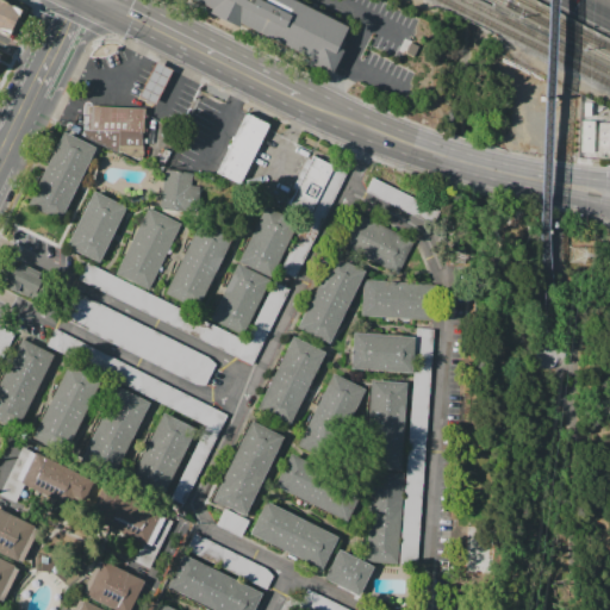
[(341,50),(329,74),(306,62),(309,58),(240,24),(237,27),(209,13),(211,8),(194,0),(292,0),(347,29),(337,48),(341,50)]
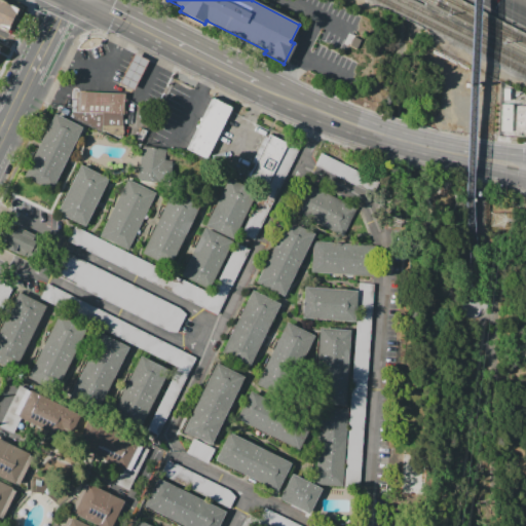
[(0,10),(4,3),(15,9),(5,31),(0,28),(0,10)]
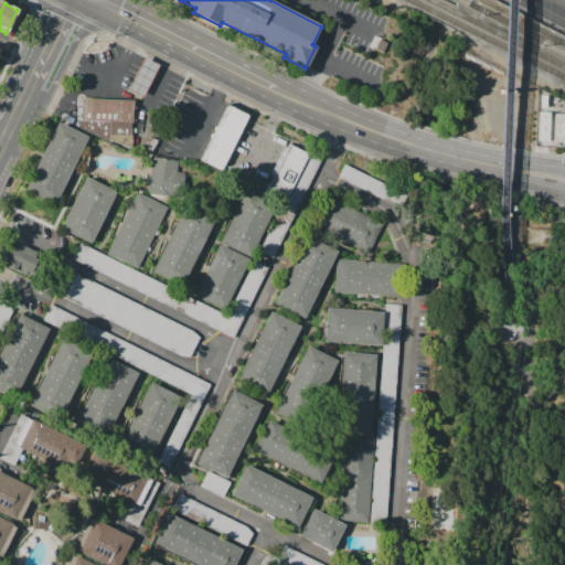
[(146,60),(129,91),(145,98),(161,67),(146,60)]
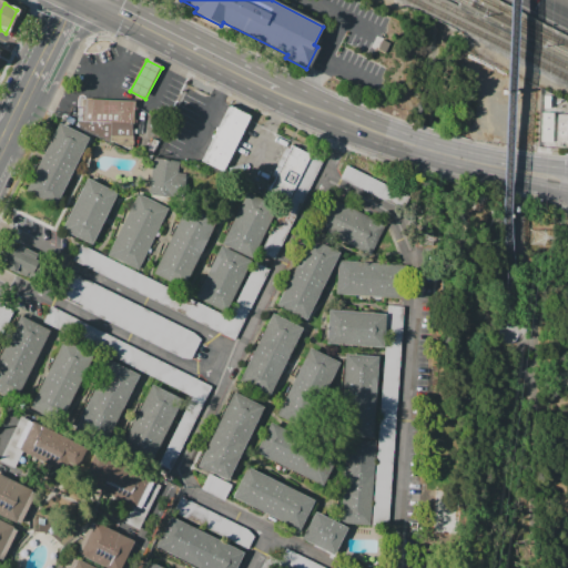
[(82,99),(81,108),(78,108),(77,121),(110,122),(109,138),(131,139),(132,124),(133,101),(82,99)]
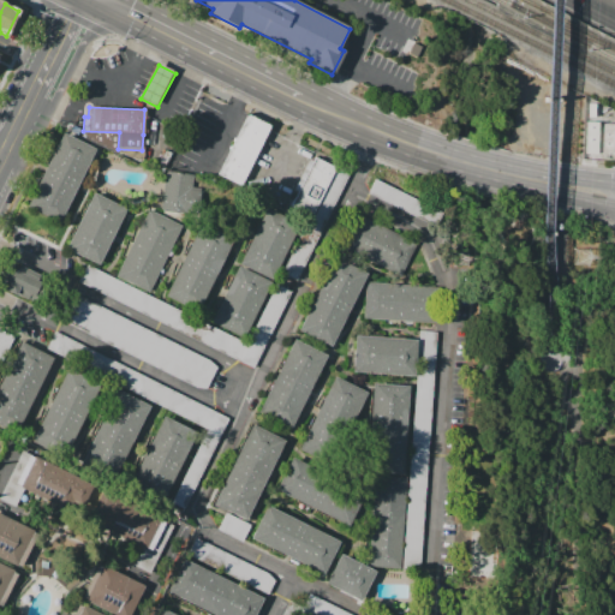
[(249,113),(272,125),(242,185),(219,173),(249,113)]
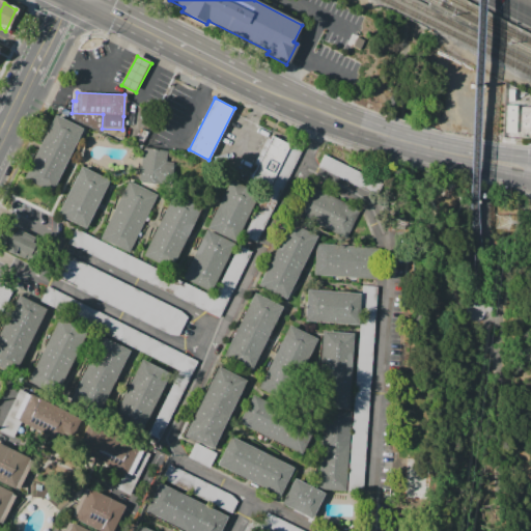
[(504,132),(528,133),(529,106),(505,105),(504,132)]
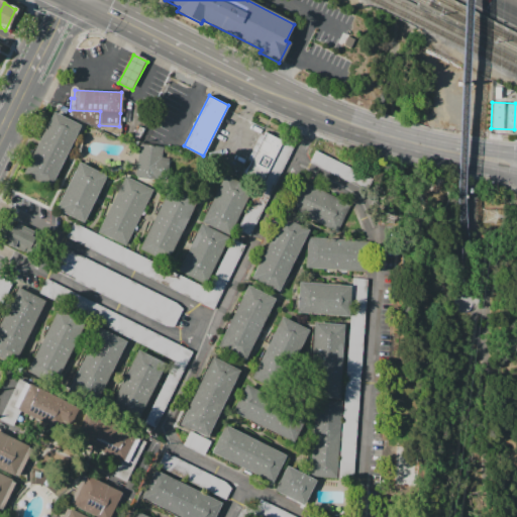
[(125,106),(139,106),(138,120),(125,119),(125,106)]
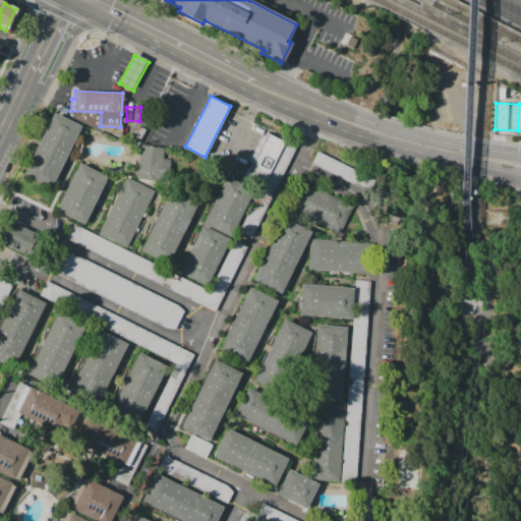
[(81,126),(51,188),(23,175),(54,113),(81,126)]
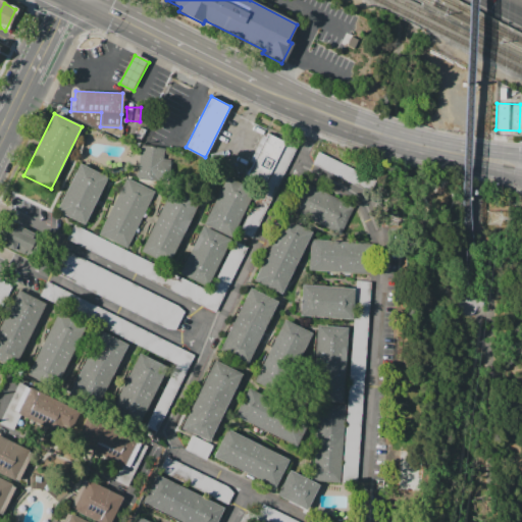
[(266,135),(247,175),(263,184),(282,142),(266,135)]
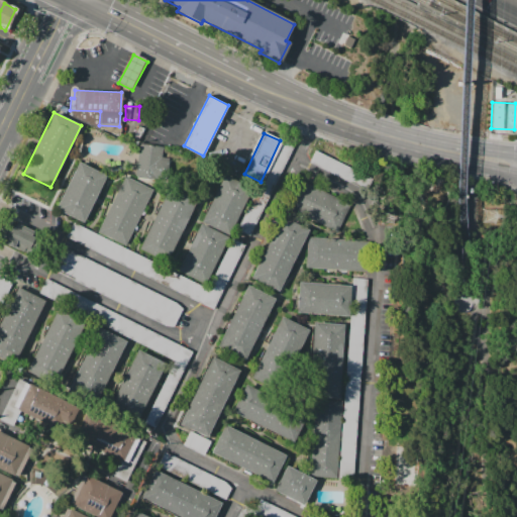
[(282,139),(236,229),(249,235),(295,146),(282,139)]
